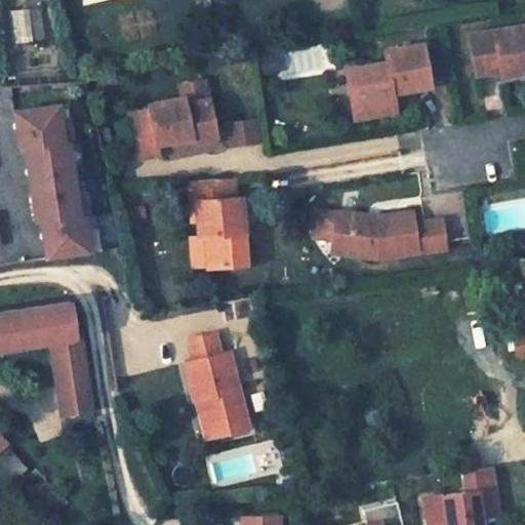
[(38,5),(6,13),(14,45),(45,38),(38,5)]
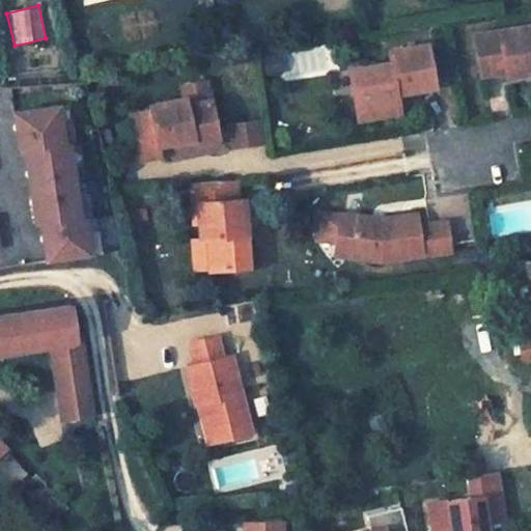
[(506,76),(530,72),(530,25),(475,34),(482,74),(506,71),(506,76)]
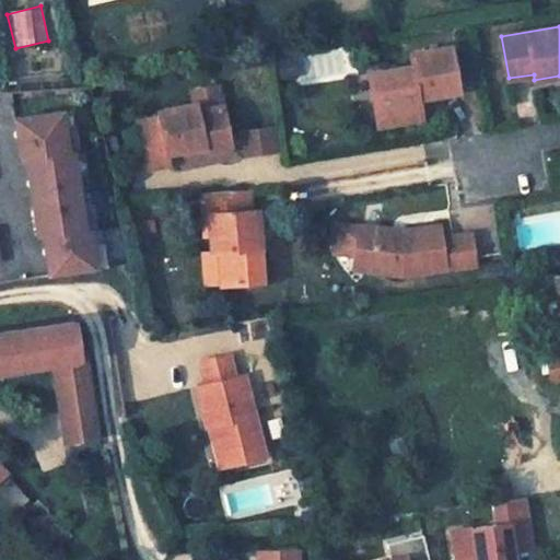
[(373,68),(380,113),(424,106),(422,95),(461,89),(453,45),(415,50),(416,60),(373,68)]
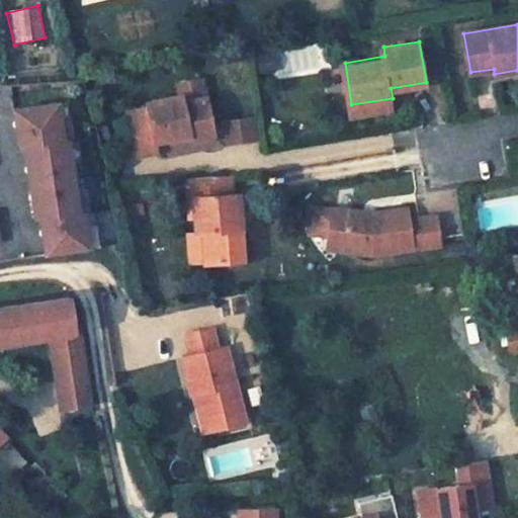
[(191,100),(209,97),(208,91),(190,94),(191,100)]
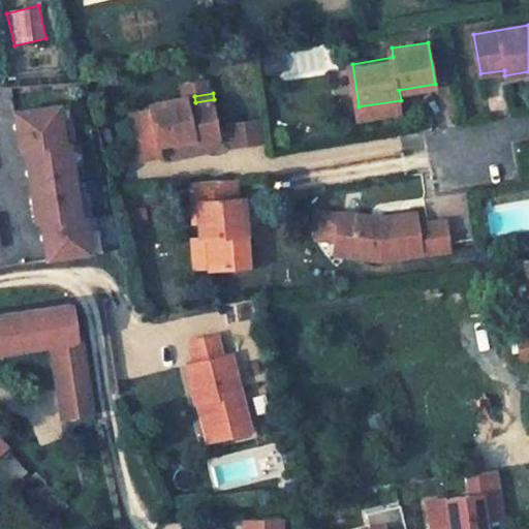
[(161,142),(195,136),(196,141),(220,136),(214,99),(195,102),(194,96),(155,103),(155,110),(136,113),(143,155),(162,152),(161,142)]
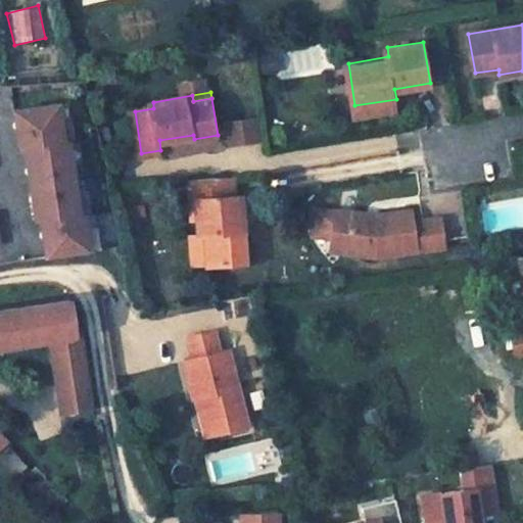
[(357,112),(397,106),(396,99),(354,105),(357,112)]
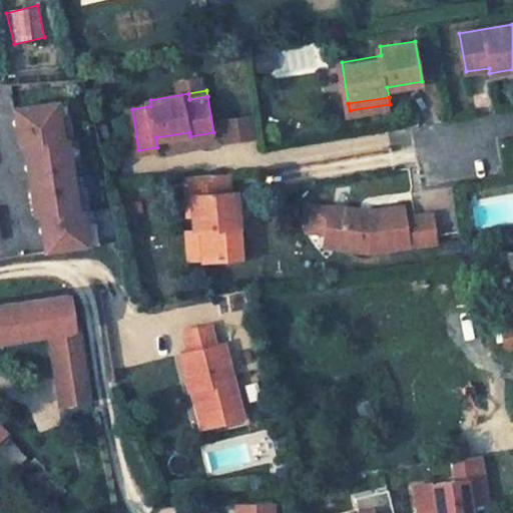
[(56,99),(14,105),(19,141),(24,141),(61,135),(56,99)]
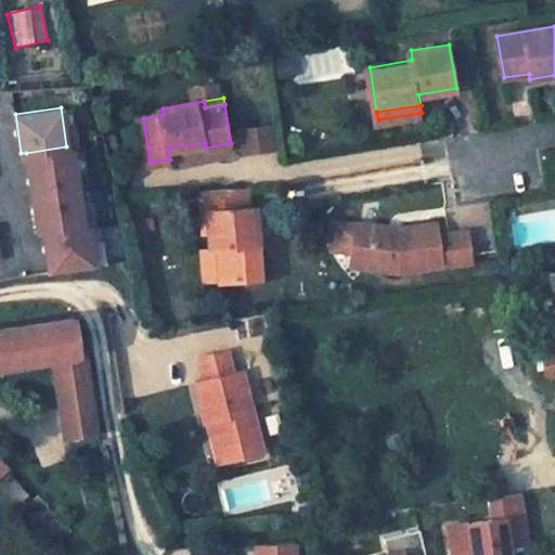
[(242,153),(275,150),(273,124),(240,126),(242,153)]
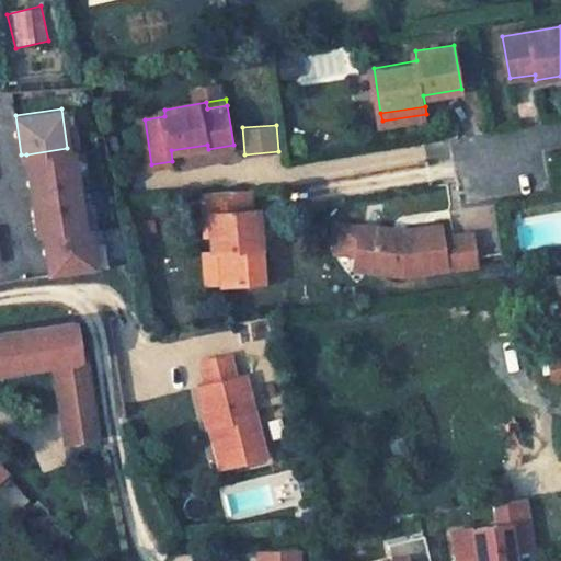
[(67,148),(26,155),(33,194),(79,186),(72,147),(67,148)]
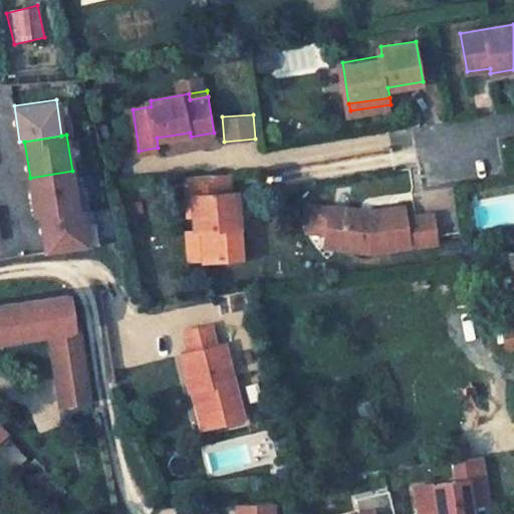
[(72,171),(30,178),(35,214),(40,213),(78,207),(72,171)]
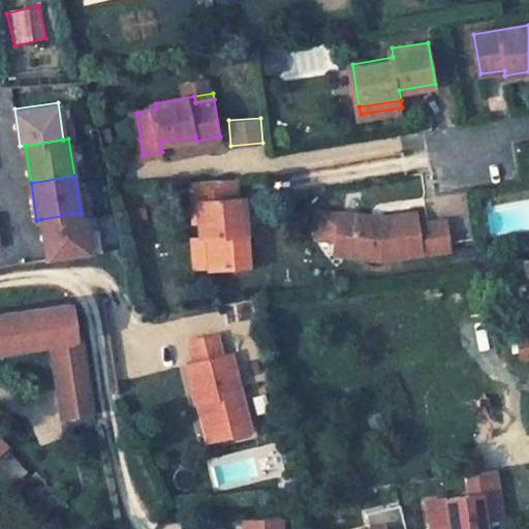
[(238,178),(193,183),(195,201),(199,200),(203,232),(211,232),(214,267),(251,262),(245,196),(240,196),(238,178)]
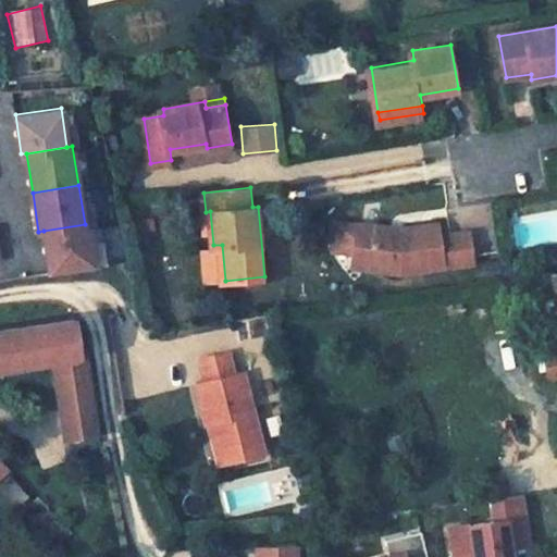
[(348,221),(343,225),(339,244),(344,250),(355,251),(359,222),(348,221)]
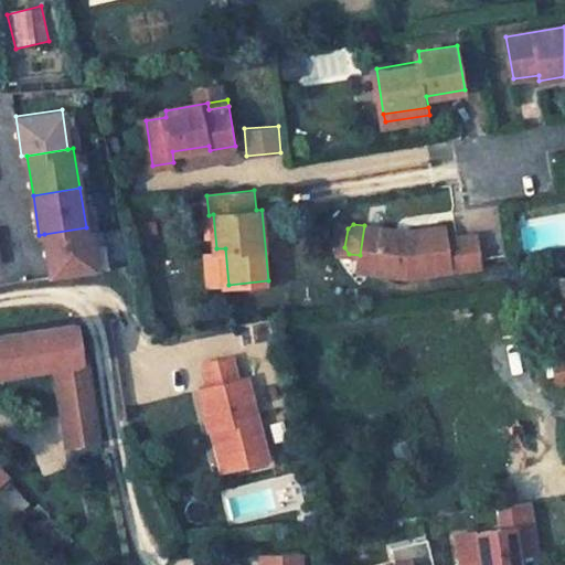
[(370,272),(408,275),(479,262),(473,231),(446,235),(443,224),(407,232),(364,225),(360,255),(370,272)]
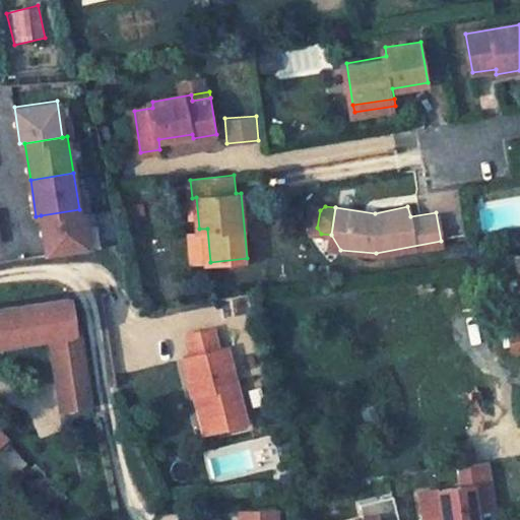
[(79,209),(41,215),(47,252),(89,245),(83,208),(79,209)]
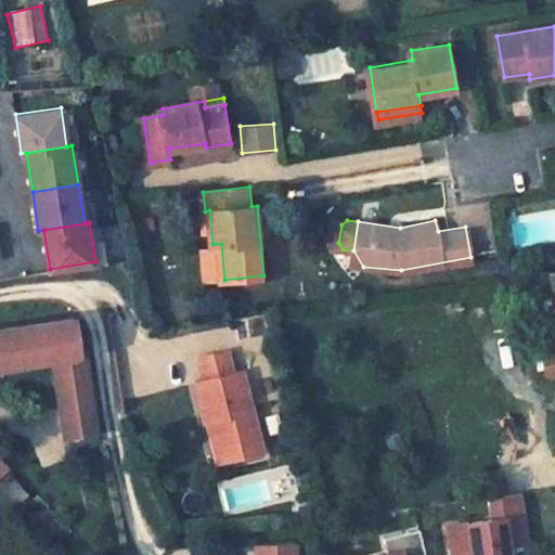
[(554,269),(551,270),(554,296),(554,350),(542,351),(545,373),(554,371),(554,269)]
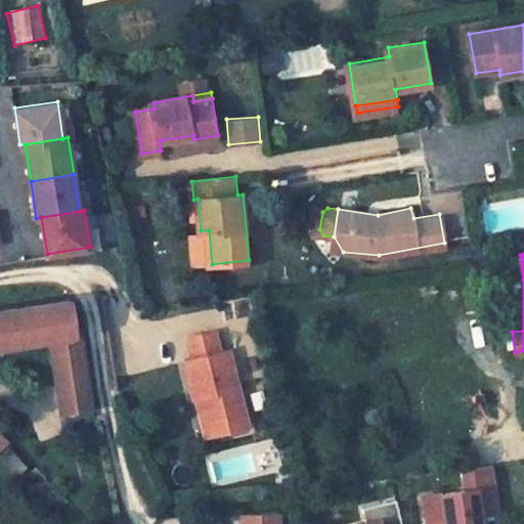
[(0,345),(52,338),(63,410),(94,406),(82,332),(77,333),(72,300),(0,311),(0,345)]
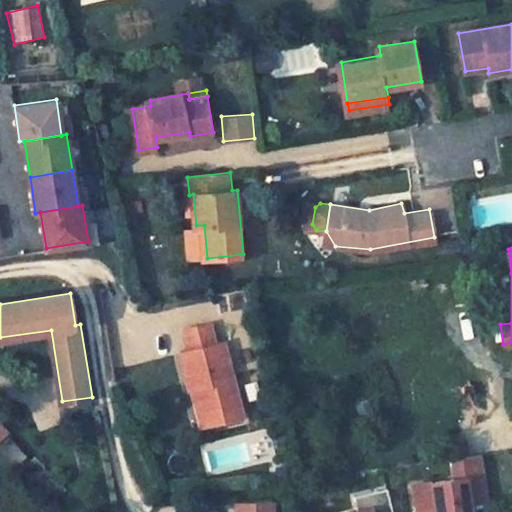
[(216,344),(211,323),(185,329),(190,351),(182,352),(191,390),(201,388),(210,425),(243,417),(225,342),(216,344)]
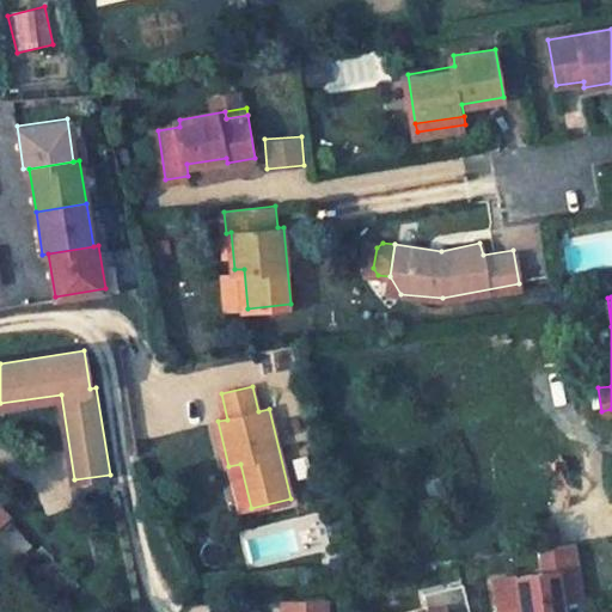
[(240,464),(228,466),(239,510),(251,508),(240,464)]
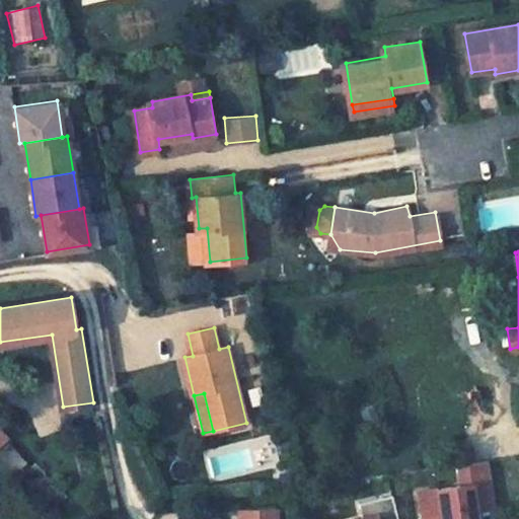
[(0,429),(0,453),(16,471),(25,463),(5,441),(8,438),(0,429)]
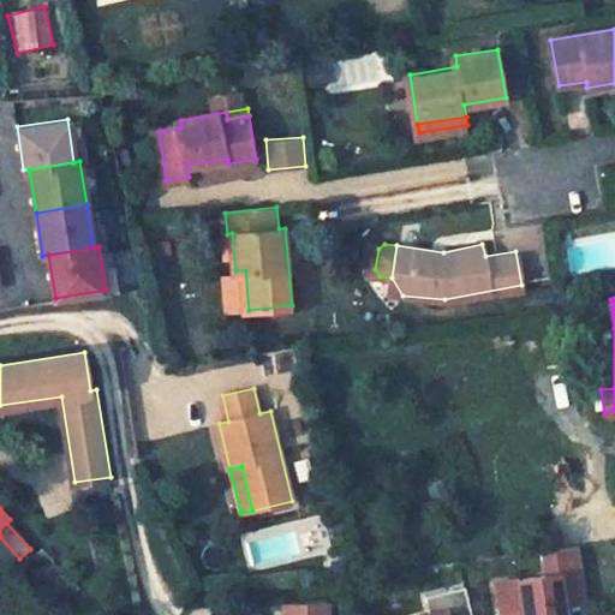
[(565,614),(563,603),(587,598),(579,545),(544,551),(548,575),(495,584),(500,614),(565,614)]
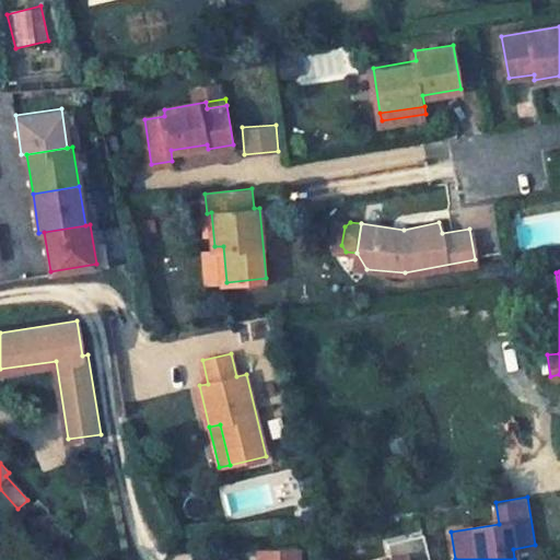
[(429,559),(423,534),(387,543),(392,559),(387,559),(429,559)]
